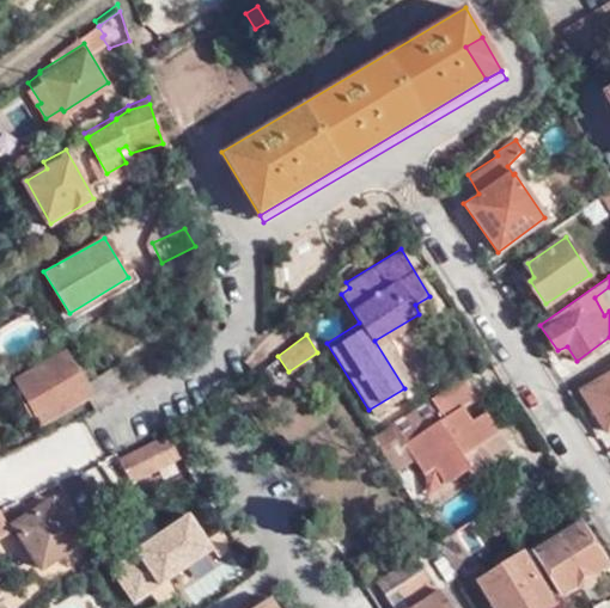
[(90,394),(84,384),(61,339),(42,351),(47,361),(16,379),(24,392),(19,395),(29,413),(34,415),(38,423),(86,395),(90,394)]
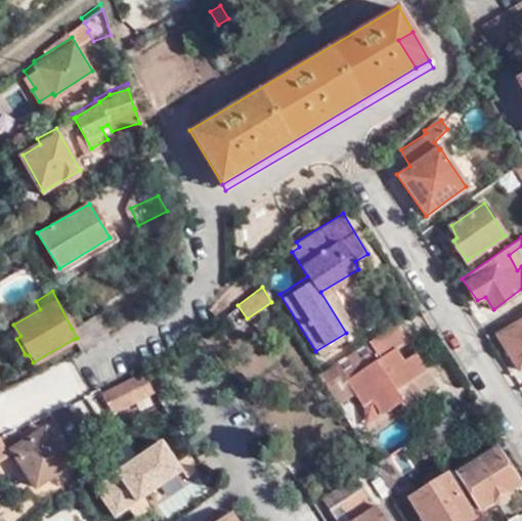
[(521,311),(515,316),(518,320),(498,334),(520,366),(521,364),(521,311)]
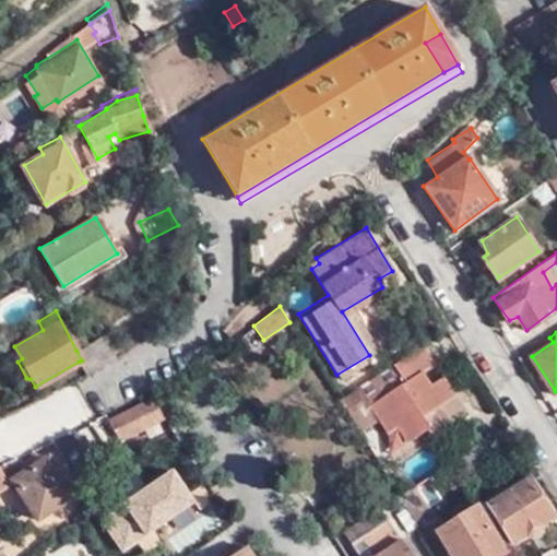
[(85,374),(116,357),(104,335),(76,351),(82,361),(79,362),(85,374)]
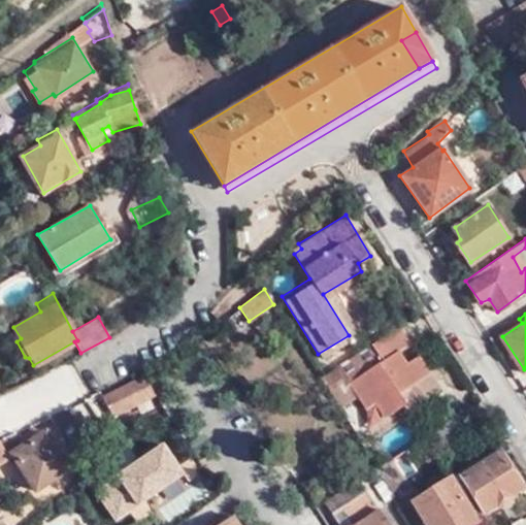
[(350,383),(358,395),(366,406),(373,402),(384,415),(404,403),(408,408),(439,388),(417,356),(406,363),(397,353),(411,343),(397,326),(319,376),(326,388),(339,379),(346,386),(350,383)]
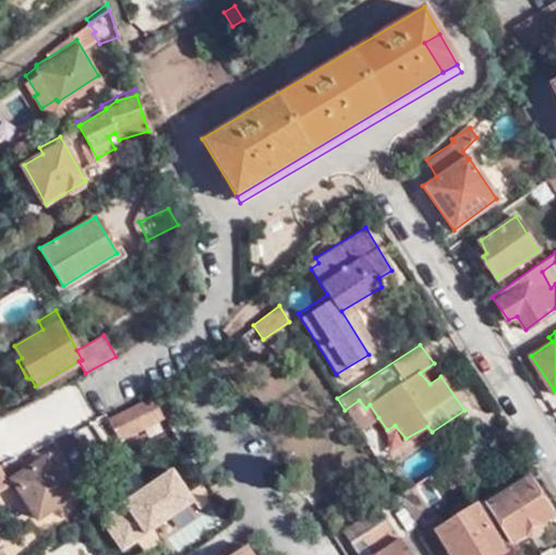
[(120,441),(162,418),(150,395),(109,419),(120,441)]
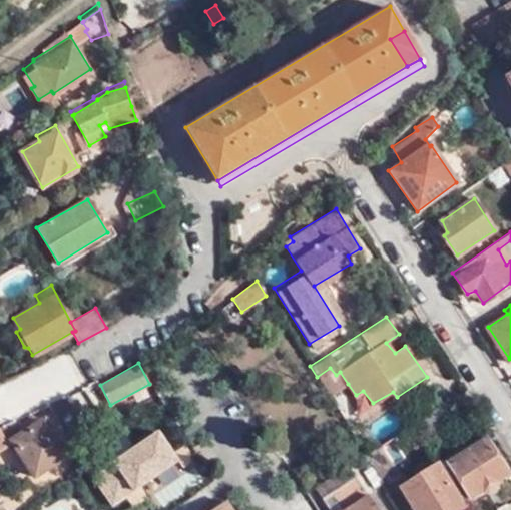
[(317,377),(328,396),(348,384),(340,372),(336,375),(330,368),(317,377)]
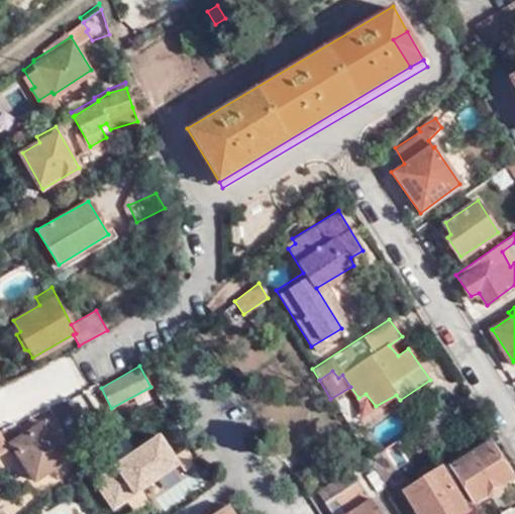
[(366,394),(358,398),(355,399),(367,413),(376,406),(366,394)]
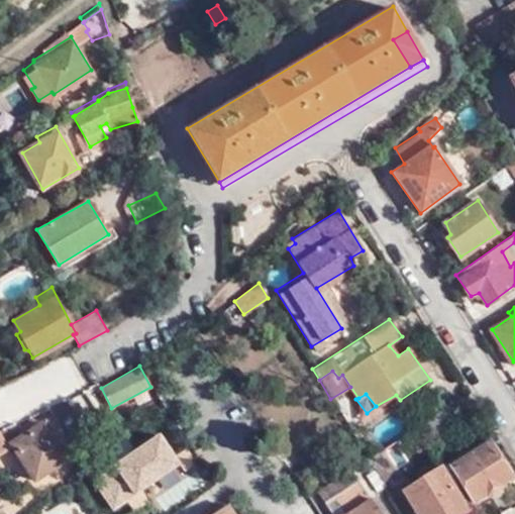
[(0,431),(10,449),(14,446),(13,444),(26,435),(16,421),(0,429),(0,431)]
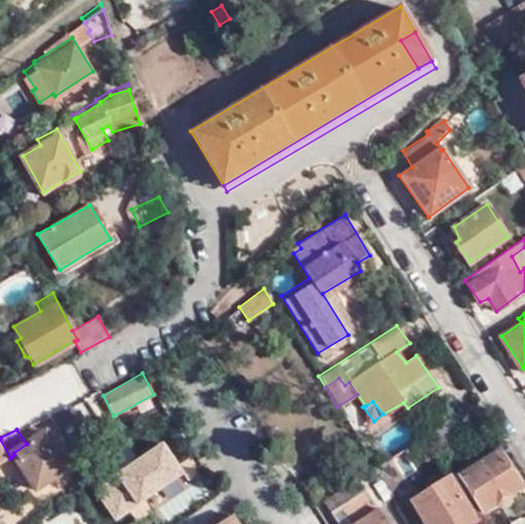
[(14,455),(36,490),(69,469),(45,432),(27,444),(13,453),(14,455)]
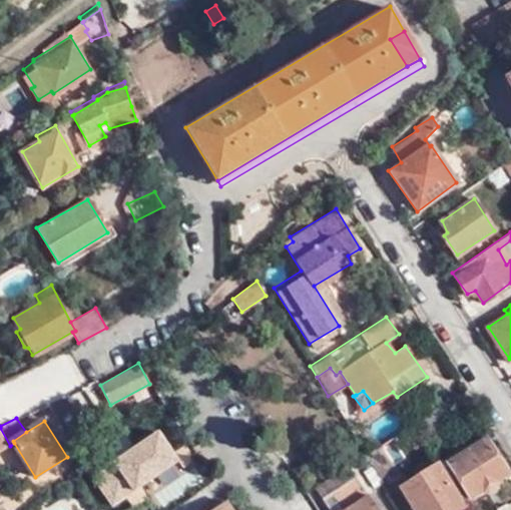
[(0,497),(2,495),(0,493),(0,452),(10,446),(0,428),(0,497)]
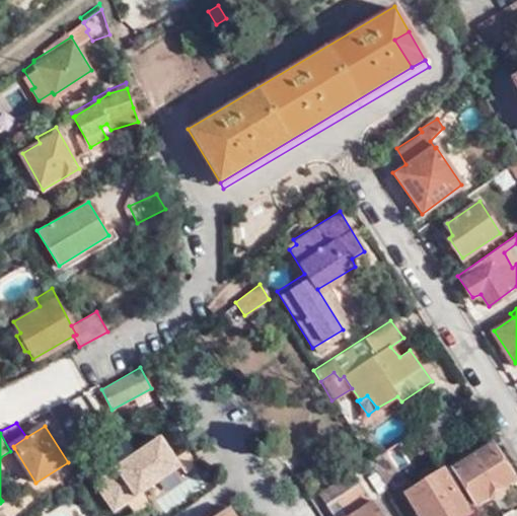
[(473,503),(512,477),(490,442),(450,466),(473,503)]
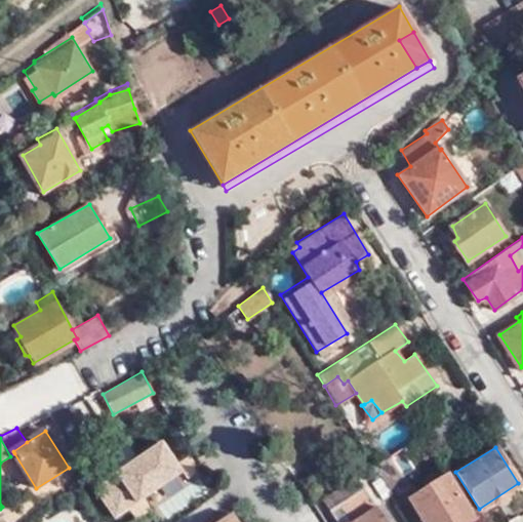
[(375,469),(393,496),(408,486),(391,458),(389,454),(373,465),(375,469)]
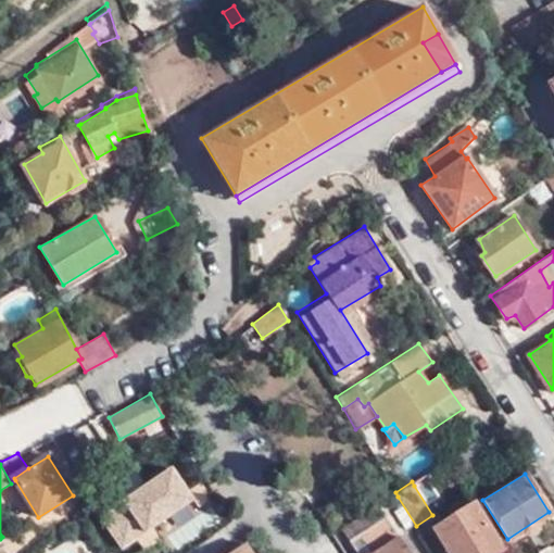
[(338,524),(348,537),(382,514),(374,500),(338,524)]
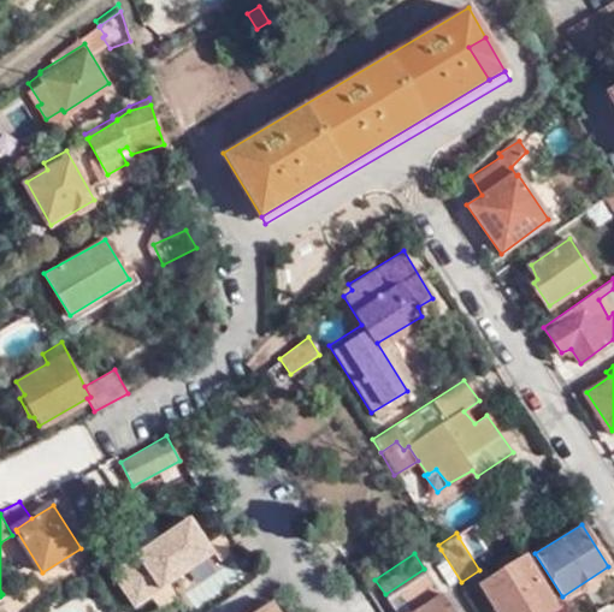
[(547,611),(554,608),(521,556),(478,582),(496,611),(547,611)]
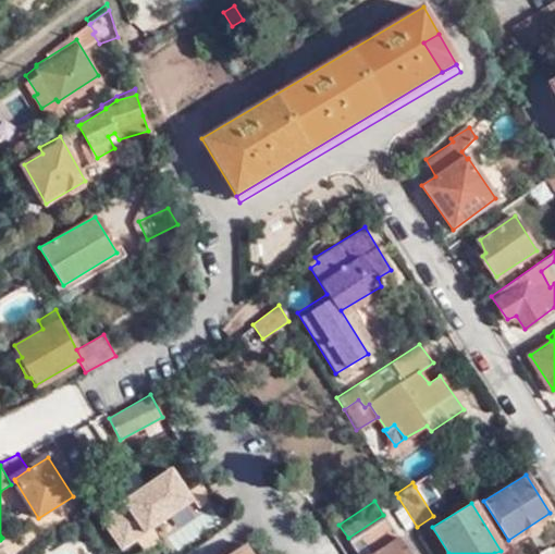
[(348,538),(358,553),(408,553),(383,515),(348,538)]
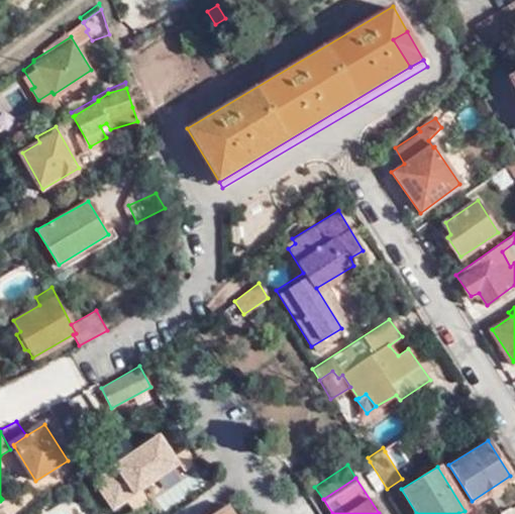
[(230,513),(225,505),(211,513),(230,513)]
